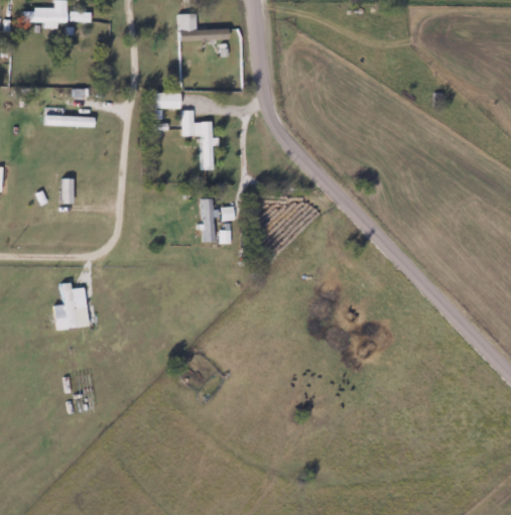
[(23,5),(22,23),(66,24),(67,2),(54,1),(54,6),(23,5)]
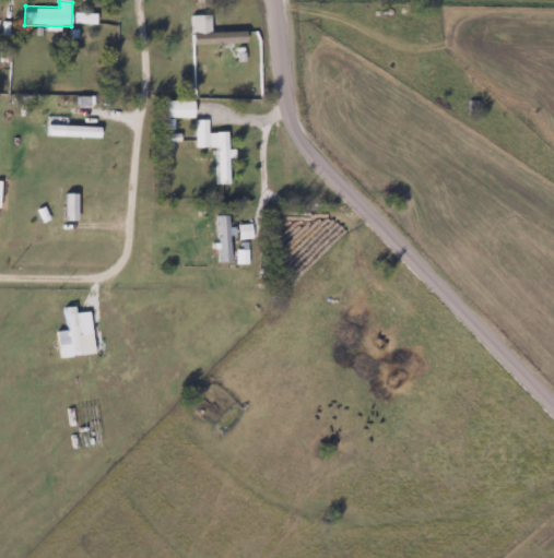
[(98,24),(98,13),(75,13),(75,24),(98,24)]
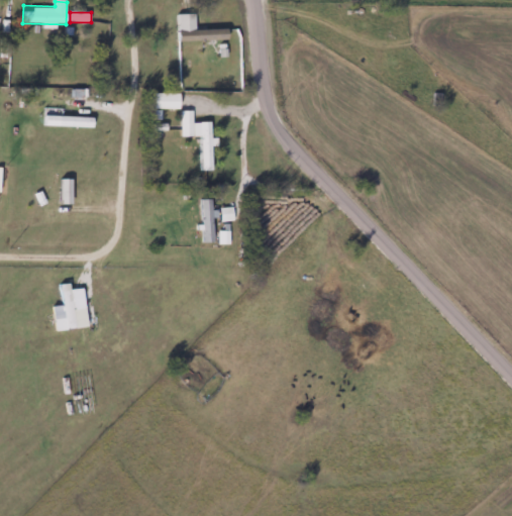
[(227,29),(177,30),(177,40),(227,40),(227,29)]
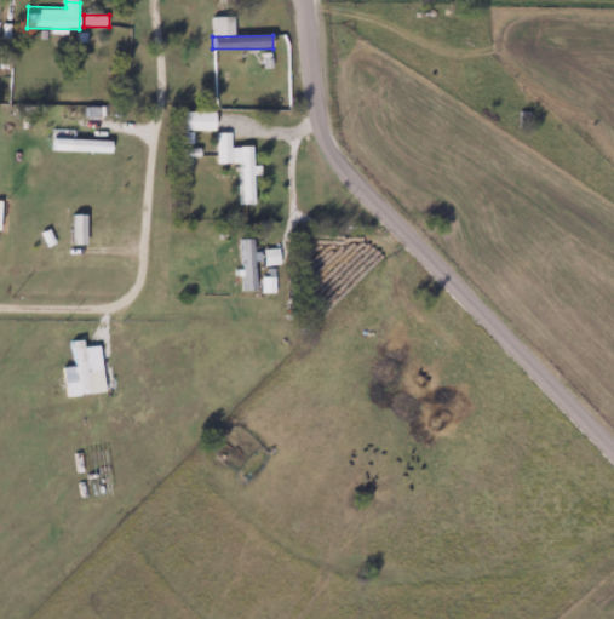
[(193,131),(216,131),(216,113),(183,113),(183,142),(193,142),(193,131)]
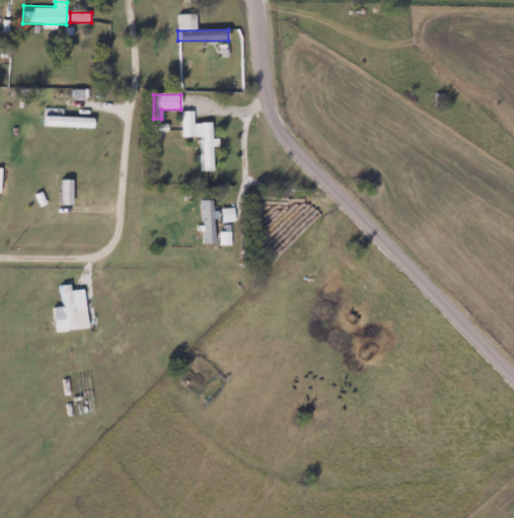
[(182,137),(201,137),(202,172),(214,171),(213,123),(195,123),(195,111),(182,112),(182,137)]
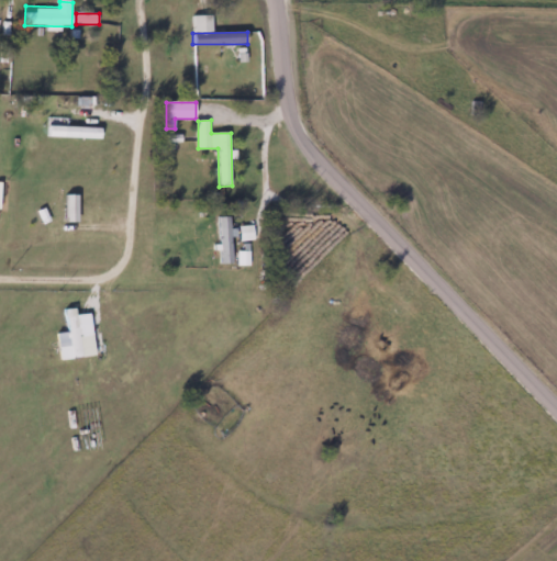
[(101,137),(102,127),(49,126),(49,137),(101,137)]
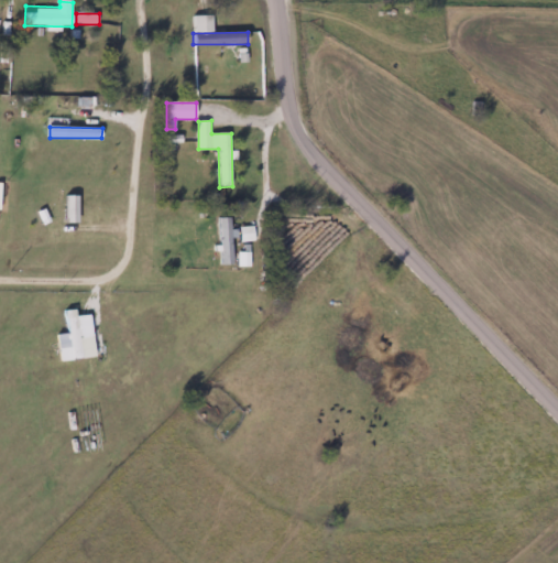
[(220,218),(220,267),(232,267),(232,218),(220,218)]
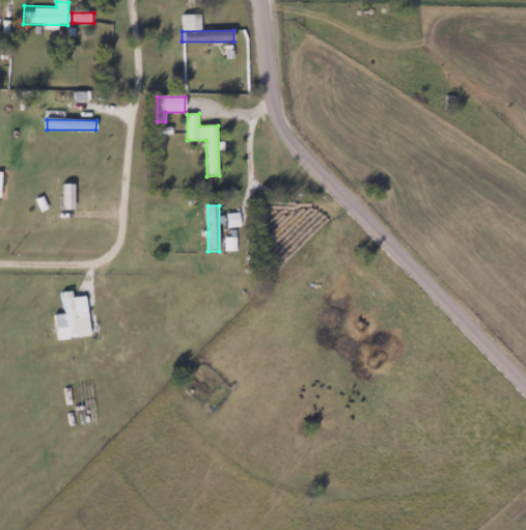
[(227,228),(241,228),(241,213),(227,213),(227,228)]
